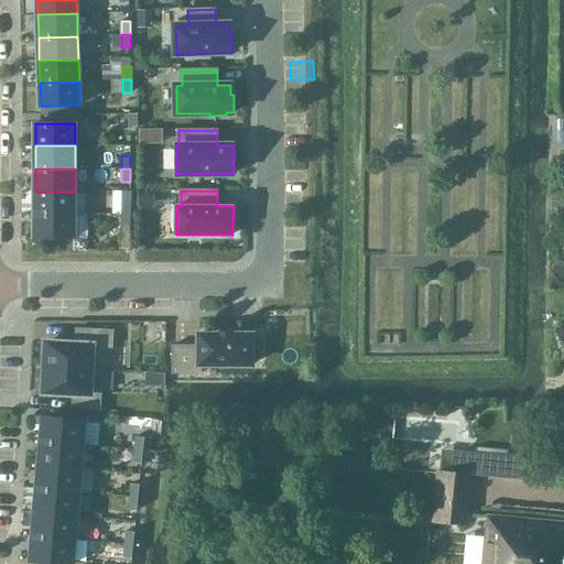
[(35,192),(35,215),(75,215),(75,192),(35,192)]
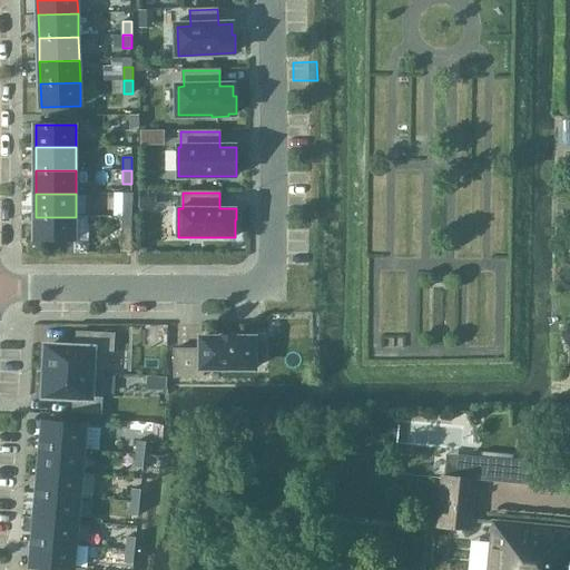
[(76,217),(36,217),(36,239),(76,239),(76,217)]
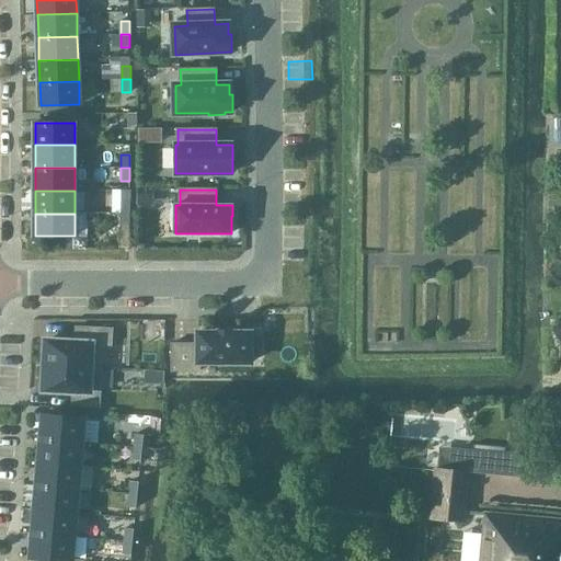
[(44,366),(102,368),(103,345),(112,345),(113,329),(77,327),(76,342),(46,341),(45,364),(44,366)]
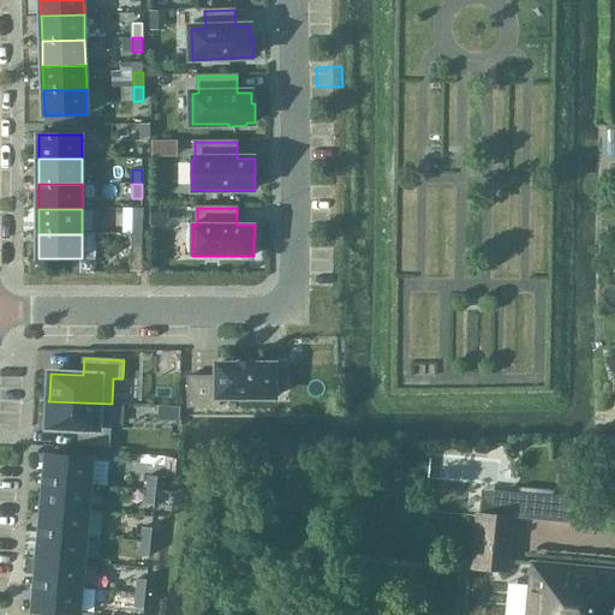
[(239,365),(220,365),(220,364),(218,364),(218,368),(218,377),(189,377),(189,407),(220,407),(220,398),(273,398),(275,398),(275,395),(275,366),(275,364),(273,364),(273,365),(254,365),(254,363),(239,363),(239,365)]
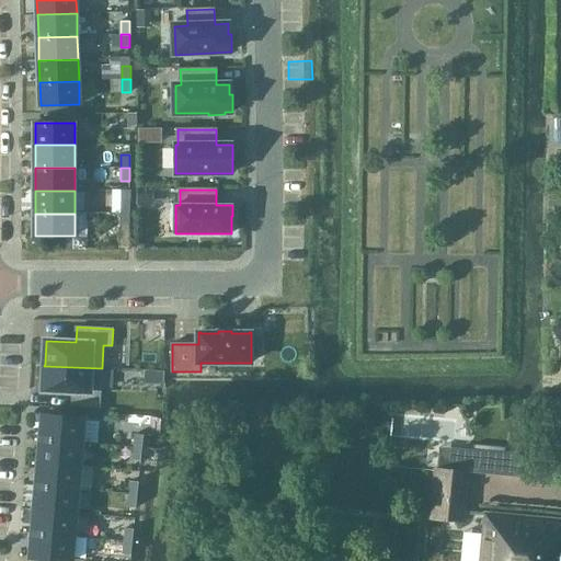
[(100,407),(102,368),(44,366),(44,367),(45,367),(44,390),(73,392),(72,405),(100,407)]
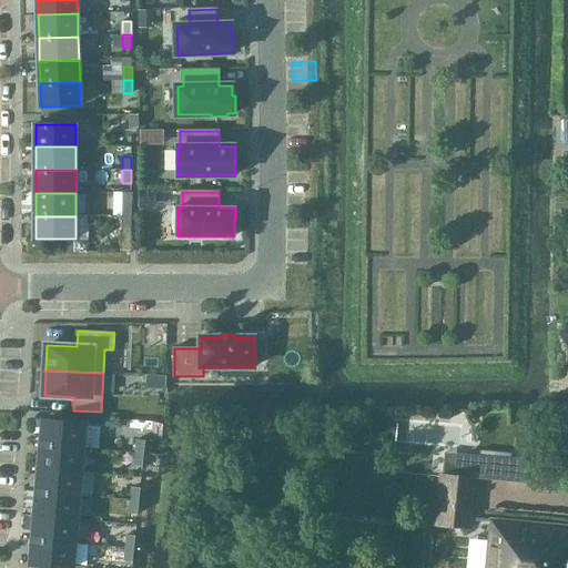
[(85,424),(44,419),(42,445),(83,448),(85,424)]
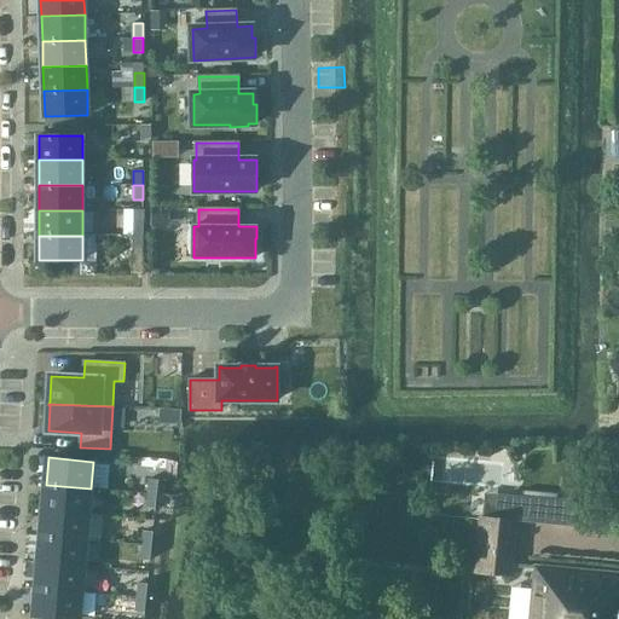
[(160,480),(150,479),(149,493),(157,495),(160,480)]
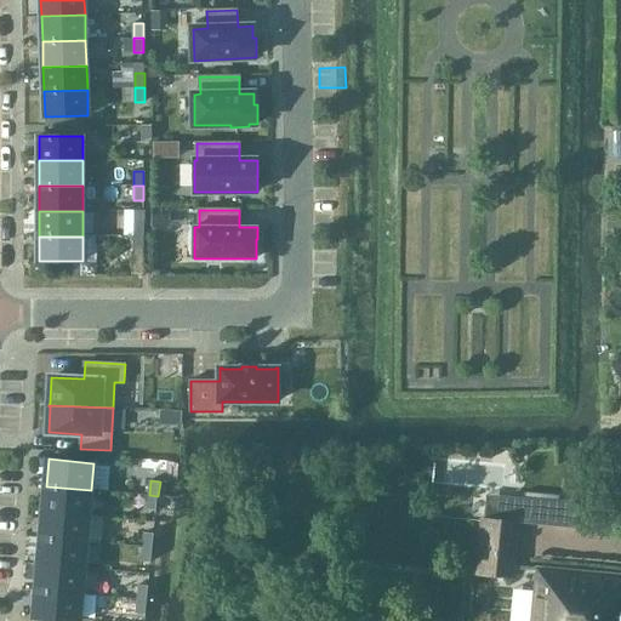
[(91,490),(46,486),(44,512),(90,516),(91,490)]
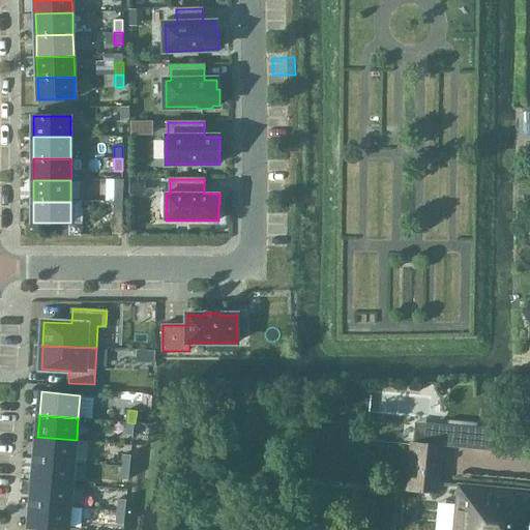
[(411,443),(407,491),(439,494),(443,446),(489,450),(491,430),(478,429),(478,423),(448,420),(448,425),(416,422),(414,443),(411,443)]
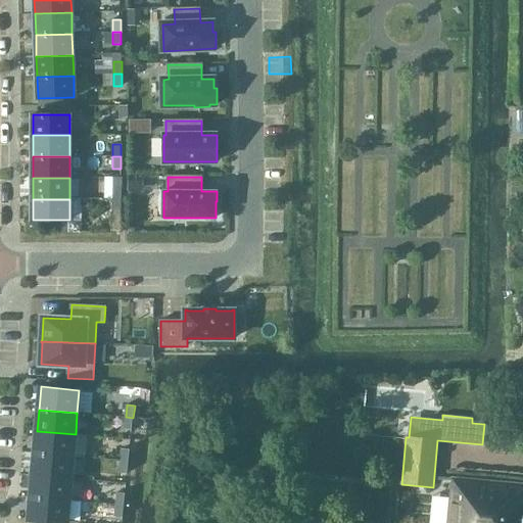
[(133,418),(126,417),(124,429),(132,430),(133,418)]
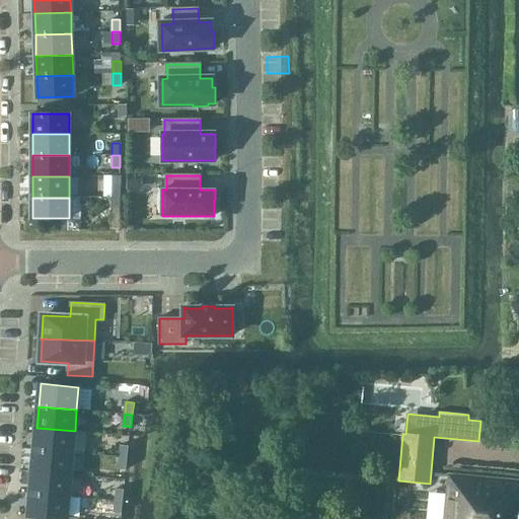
[(75,431),(36,428),(34,450),(73,453),(75,431)]
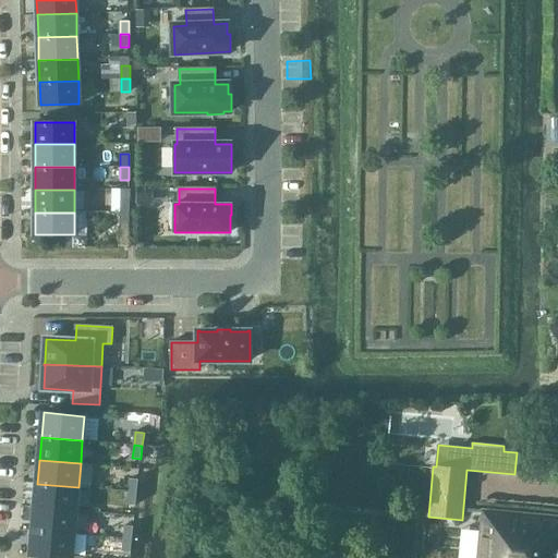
[(138,480),(130,478),(129,492),(137,493),(138,480)]
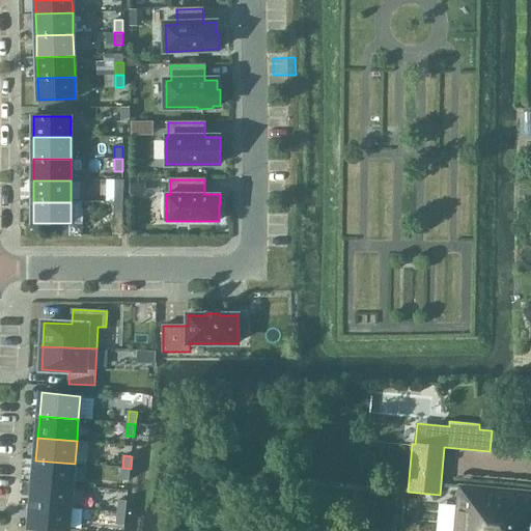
[(75,464),(35,460),(33,482),(73,486),(75,464)]
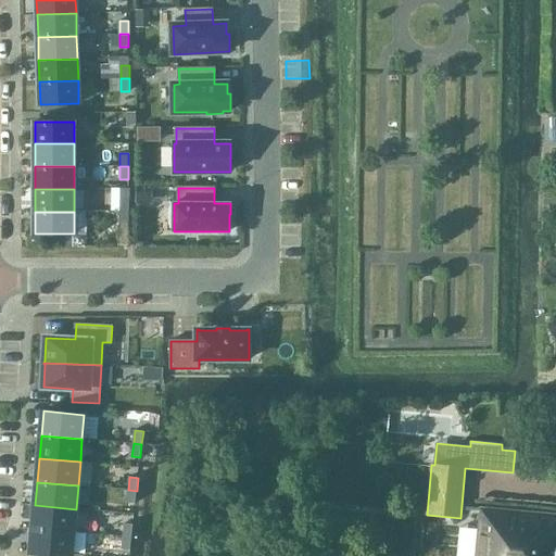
[(137,491),(128,490),(127,503),(135,504),(137,491)]
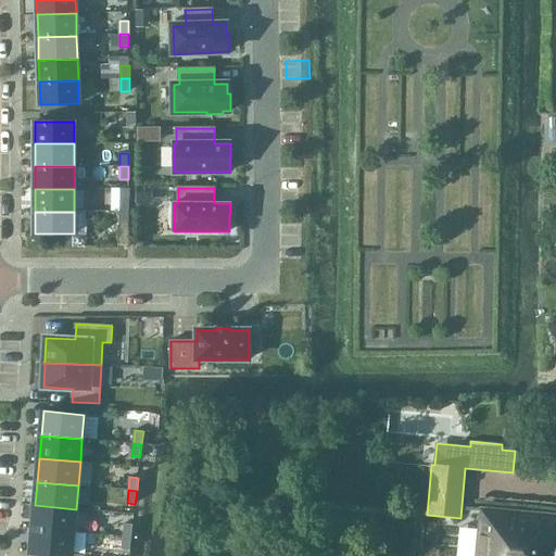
[(76,509),(35,505),(33,529),(74,532),(76,509)]
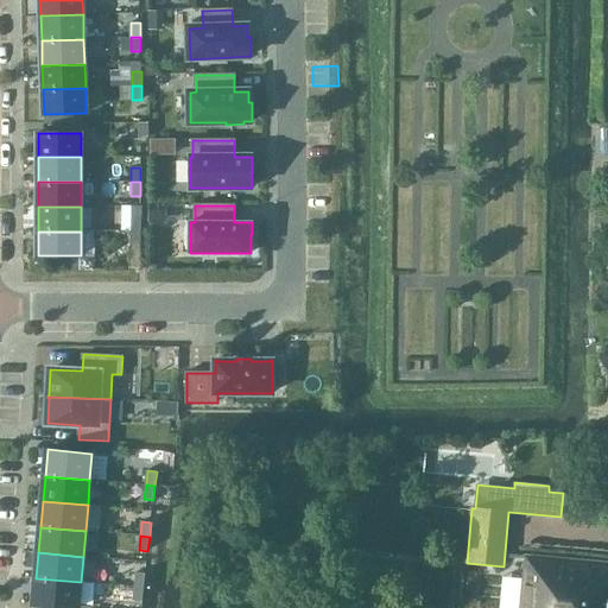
[(607,563),(526,556),(520,607),(606,607),(607,599),(607,563)]
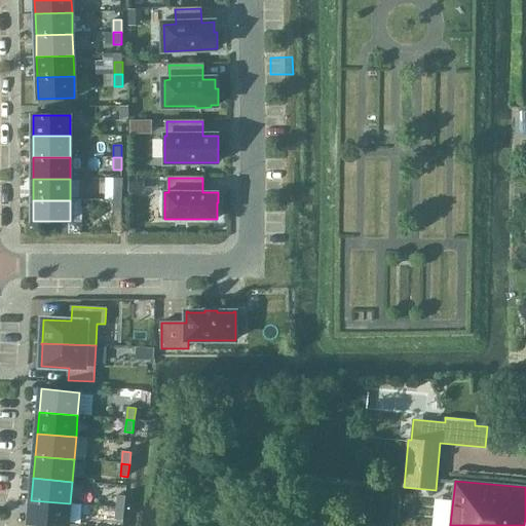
[(126,496),(118,495),(116,508),(124,509),(126,496)]
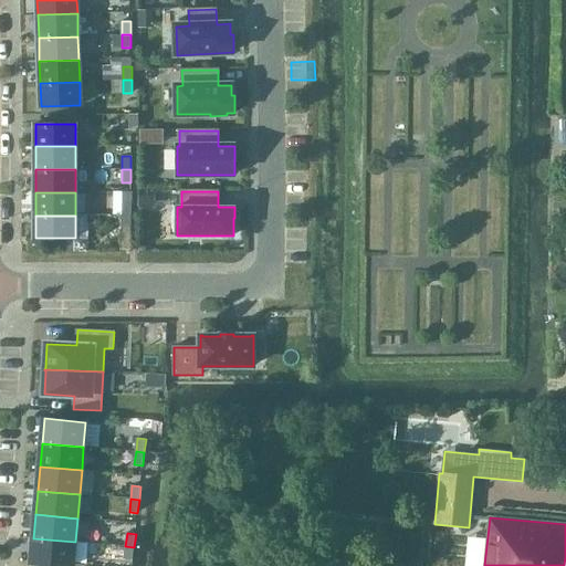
[(73,565),(75,542),(33,538),(31,563),(67,565),(73,565)]
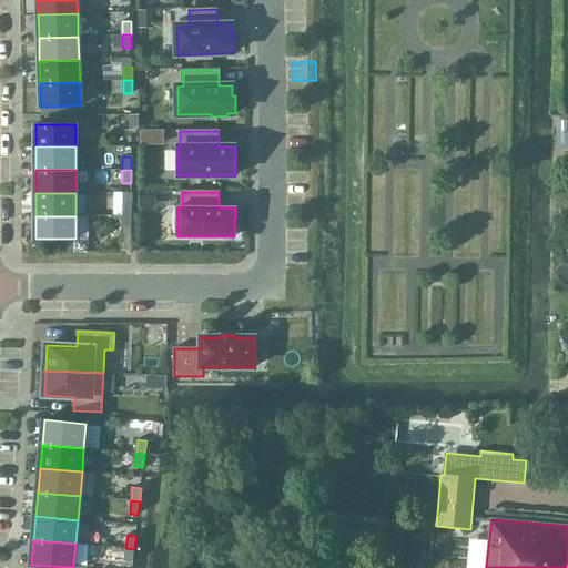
[(134,549),(125,548),(124,561),(133,563),(134,549)]
